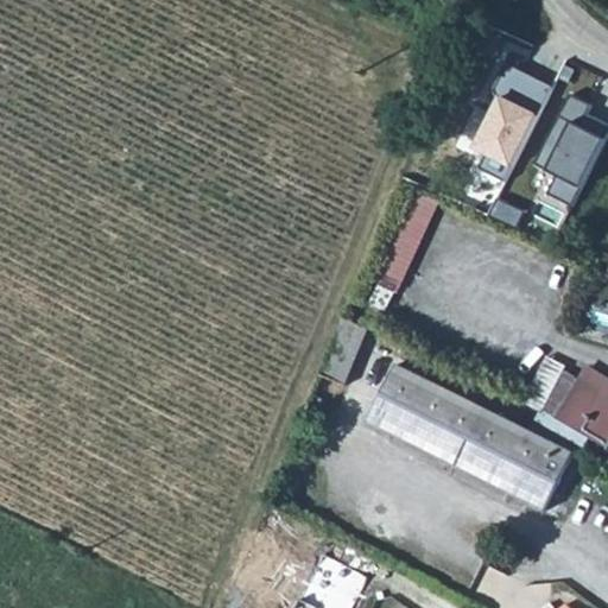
[(505,182),(551,88),(511,68),(469,149),(485,154),(479,168),(505,182)]
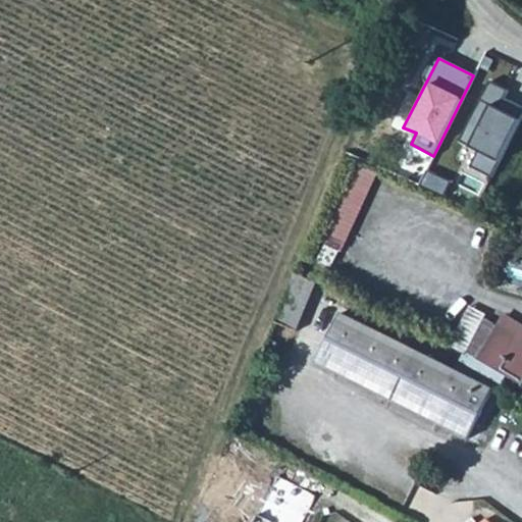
[(488,175),(521,114),(521,106),(506,99),(509,93),(487,83),(458,143),(477,152),(469,168),(488,175)]
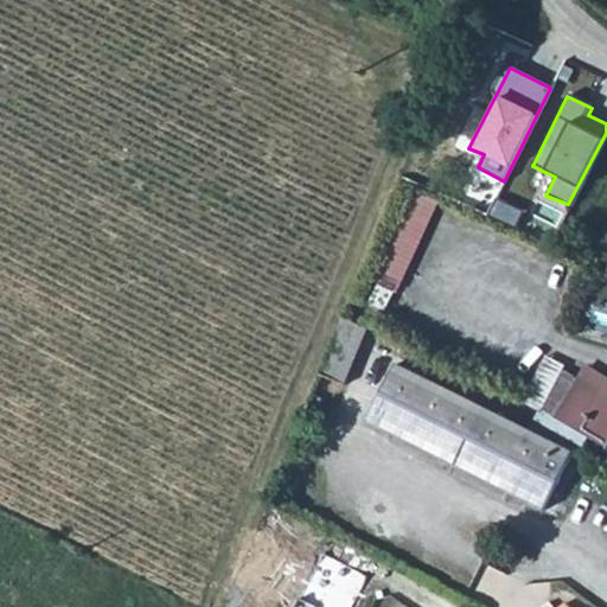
[(440,202),(417,193),(378,279),(401,287),(440,202)]
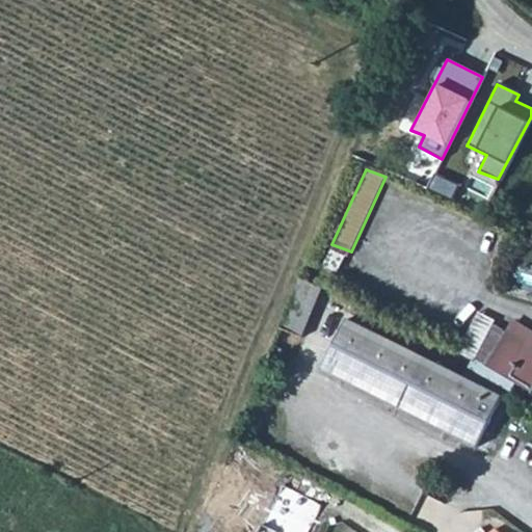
[(317,277),(314,285),(322,289),(337,296),(341,288),(348,291),(357,268),(318,251),(310,273),(317,277)]
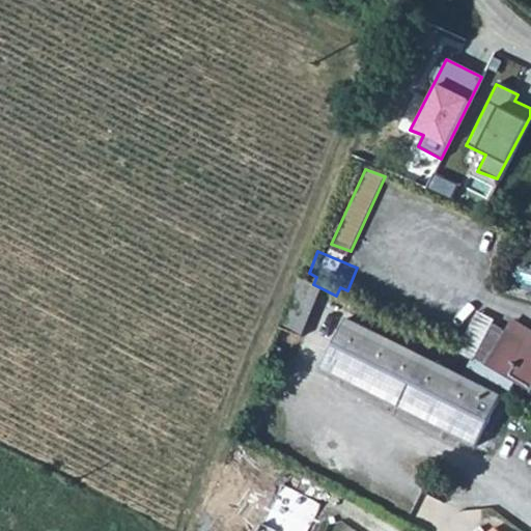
[(280,327),(301,336),(322,288),(313,284),(300,279),(280,327)]
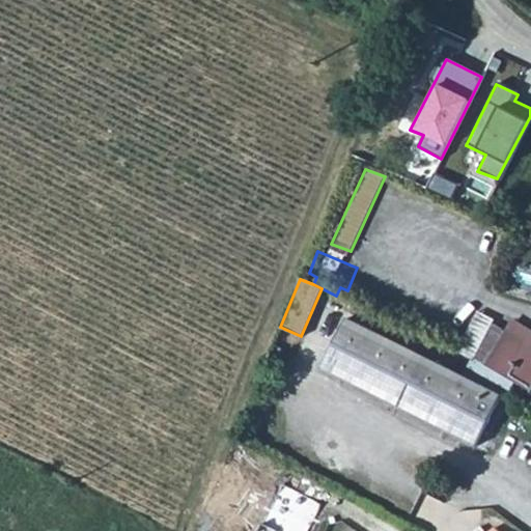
[(346,317),(320,370),(475,447),(502,395),(346,317)]
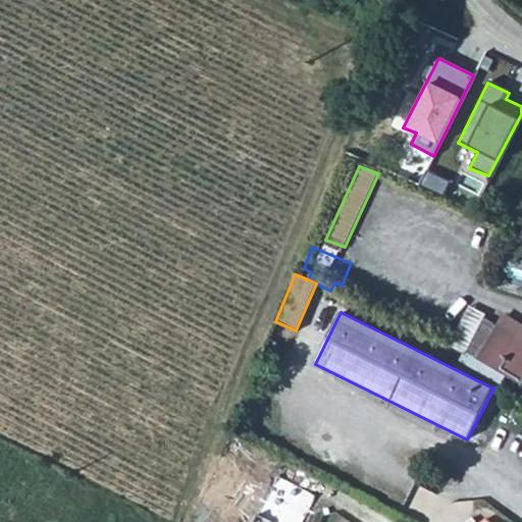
[(466,354),(514,380),(521,384),(521,325),(502,313),(496,325),(483,319),(466,354)]
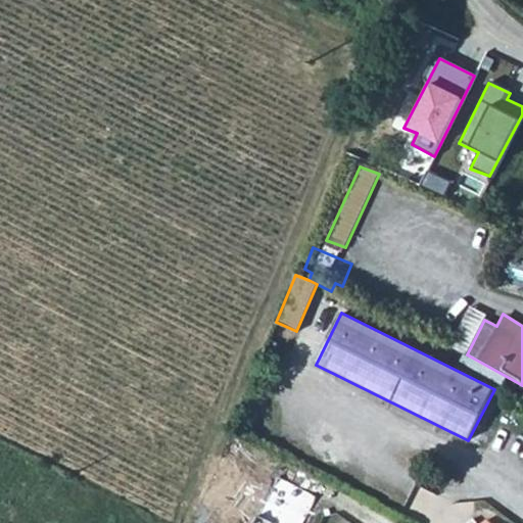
[(265,349),(260,359),(268,362),(272,352),(265,349)]
